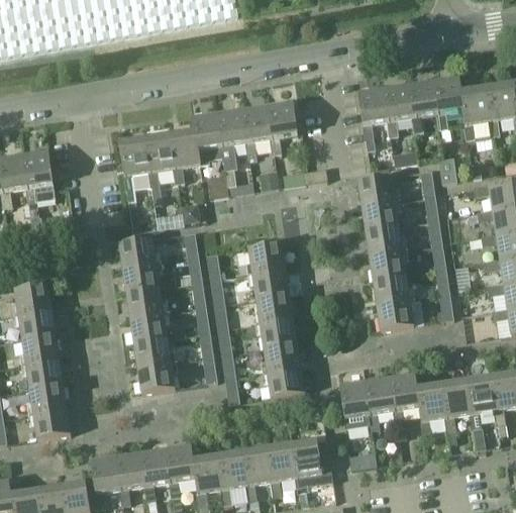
[(0,57),(18,54),(121,36),(235,16),(232,0),(0,0),(0,57)]
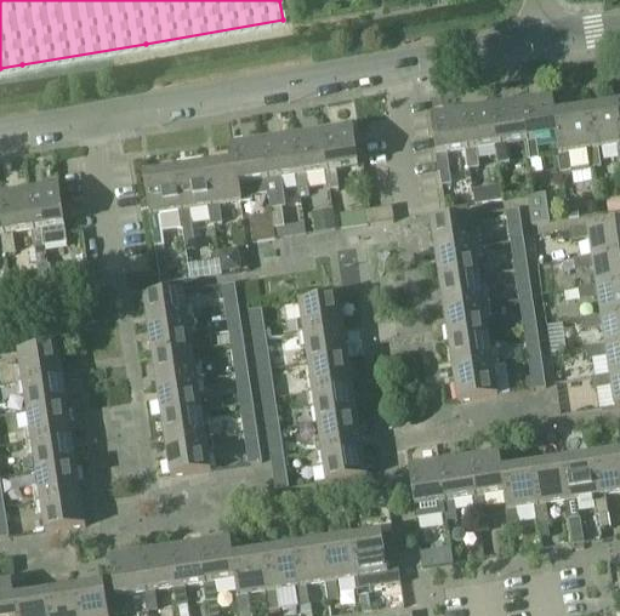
[(552,95),(521,100),(527,138),(524,138),(528,157),(530,170),(541,167),(539,155),(538,155),(535,137),(556,133),(553,113),(555,113),(552,95)]
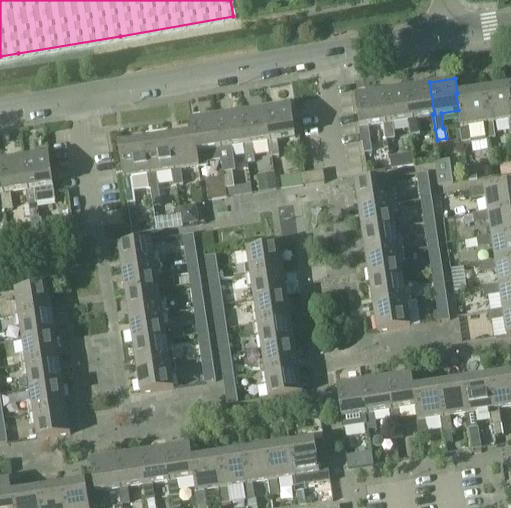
[(434,114),(429,82),(405,86),(409,118),(408,118),(410,133),(419,132),(416,117),(432,114),(434,114)]
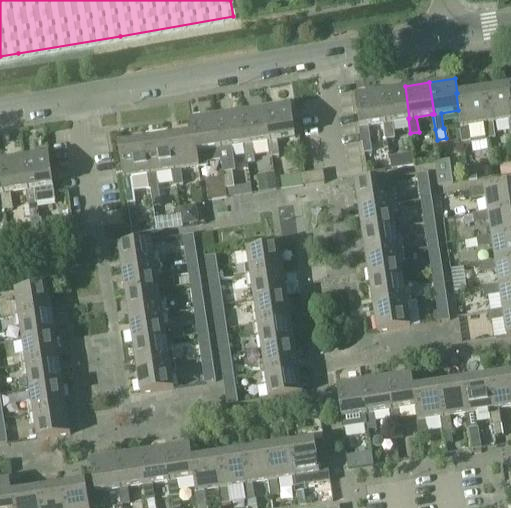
[(491,121),(507,119),(510,118),(505,85),(480,89),(485,122),(483,122),(485,137),(494,135),(491,121)]
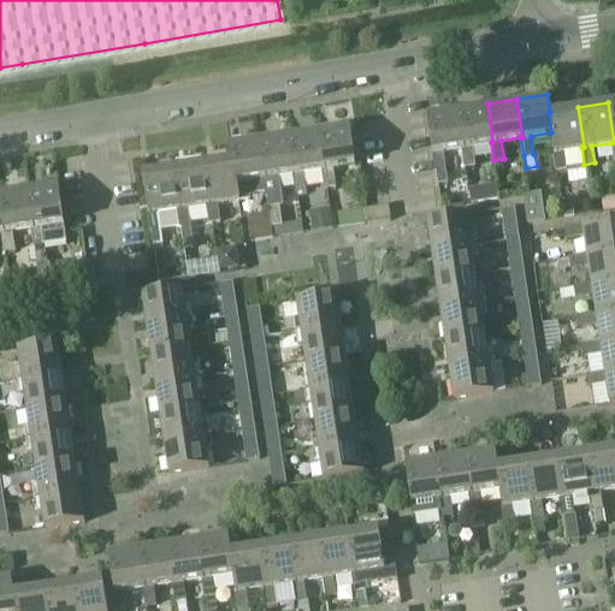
[(488,104),(457,108),(463,147),(461,147),(463,165),(474,164),(472,146),(491,142),(492,142),(488,104)]
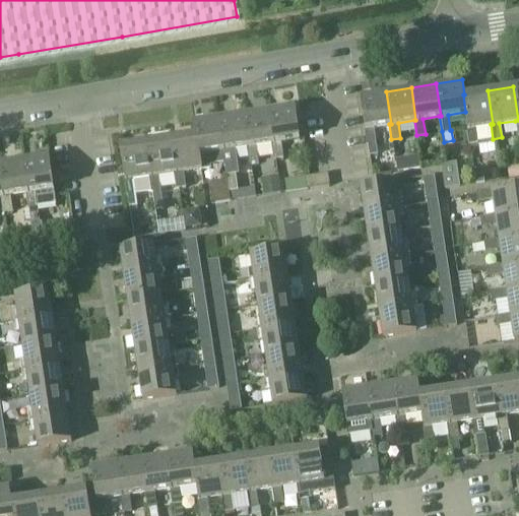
[(488,90),(464,94),(463,94),(465,112),(467,128),(466,128),(468,142),(469,142),(470,146),(477,145),(476,141),(493,139),(491,124),(493,124),(488,90)]
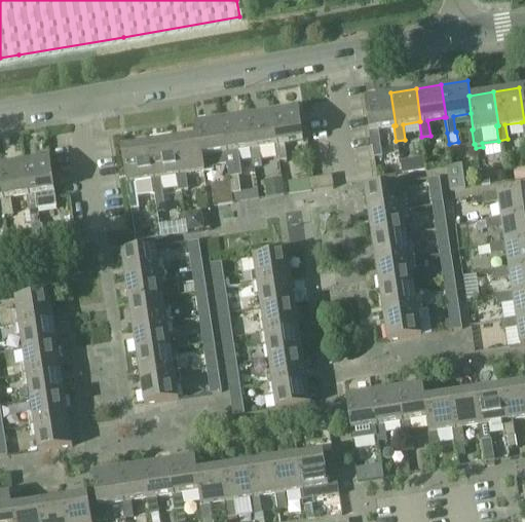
[(396,125),(390,92),(366,96),(371,128),(369,128),(371,145),(373,155),(381,154),(378,127),(394,125),(396,125)]
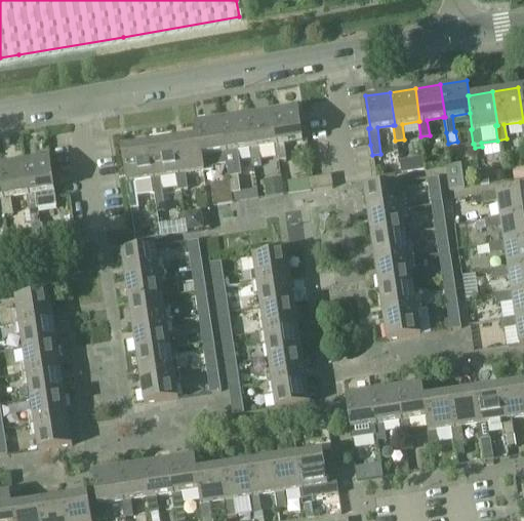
[(304,138),(298,106),(272,110),(276,143),(275,143),(277,159),(286,158),(284,142),(304,138)]
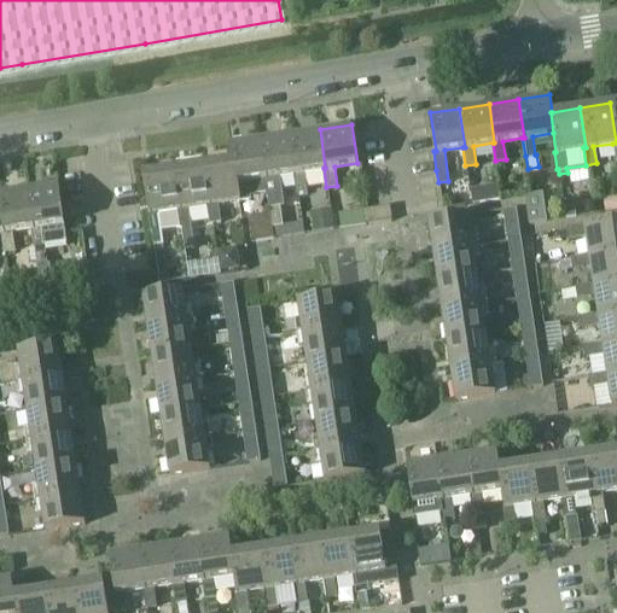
[(320,129),(291,134),(296,171),(294,173),(297,192),(308,190),(306,170),(324,168),(325,168),(320,129)]
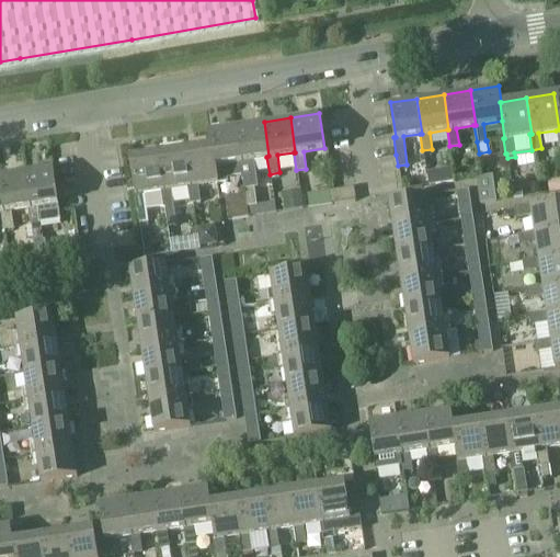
[(269,156),(264,122),(237,125),(242,160),(241,160),(242,173),(240,173),(241,178),(242,178),(244,193),(244,197),(246,197),(248,213),(276,209),(275,200),(256,203),(254,185),(258,185),(253,158),(266,157),(269,156)]
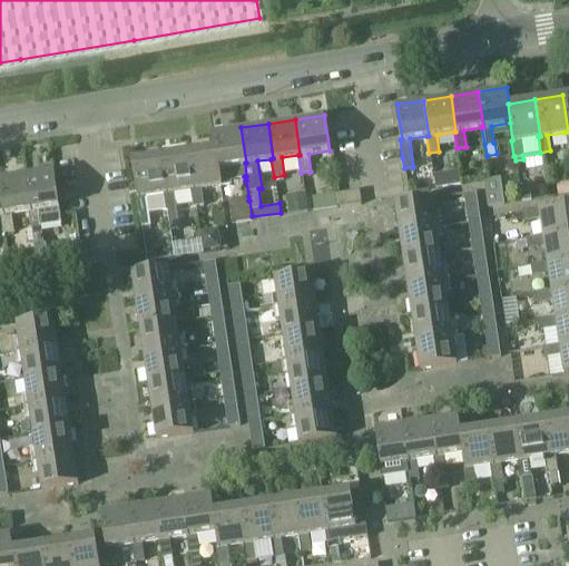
[(214,132),(216,147),(221,183),(229,183),(232,183),(232,178),(244,176),(246,176),(245,163),(246,163),(241,127),(214,132)]
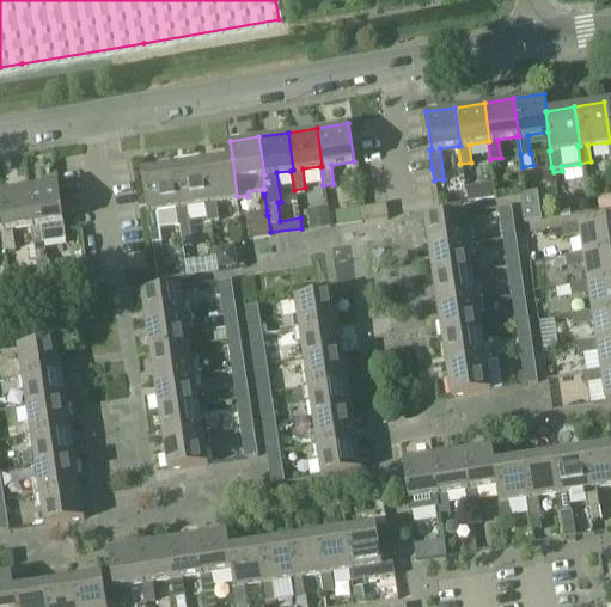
[(215,200),(236,196),(237,196),(232,158),(202,163),(208,201),(205,201),(207,219),(218,218),(215,200)]
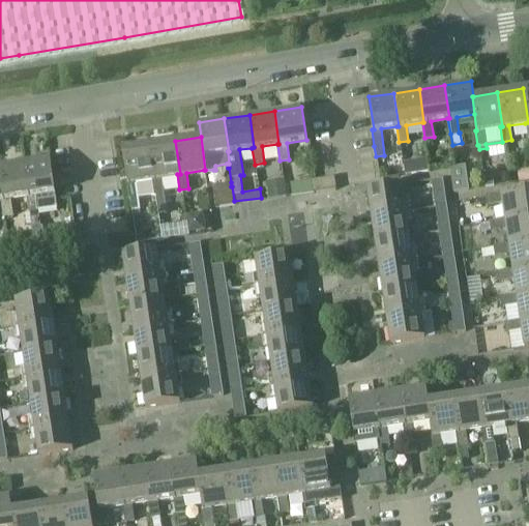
[(163,192),(160,176),(177,174),(180,174),(175,141),(149,144),(154,177),(151,177),(153,190),(153,194),(154,193),(156,205),(157,212),(166,211),(165,204),(163,192)]
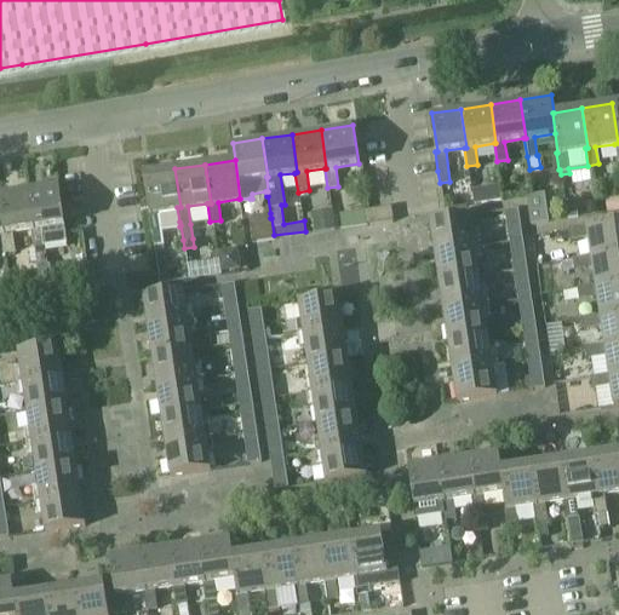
[(179,222),(177,207),(181,207),(175,168),(143,173),(149,212),(148,212),(150,230),(152,230),(153,243),(162,242),(160,225),(179,222)]
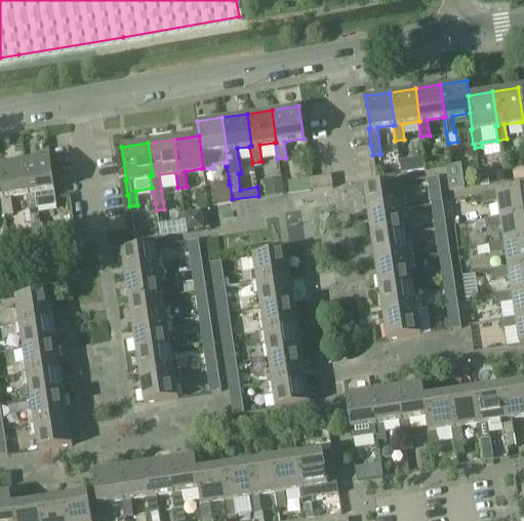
[(29,207),(31,224),(33,238),(47,236),(46,229),(42,229),(41,222),(40,222),(37,206),(56,203),(54,189),(49,156),(23,159),(28,192),(26,193),(28,207),(29,207)]
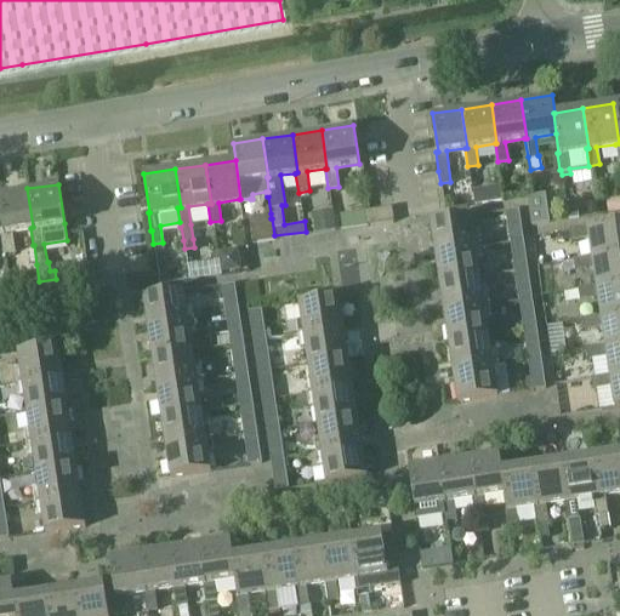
[(12,231),(30,228),(33,227),(27,188),(0,192),(0,214),(3,232),(1,232),(4,250),(15,249),(12,231)]
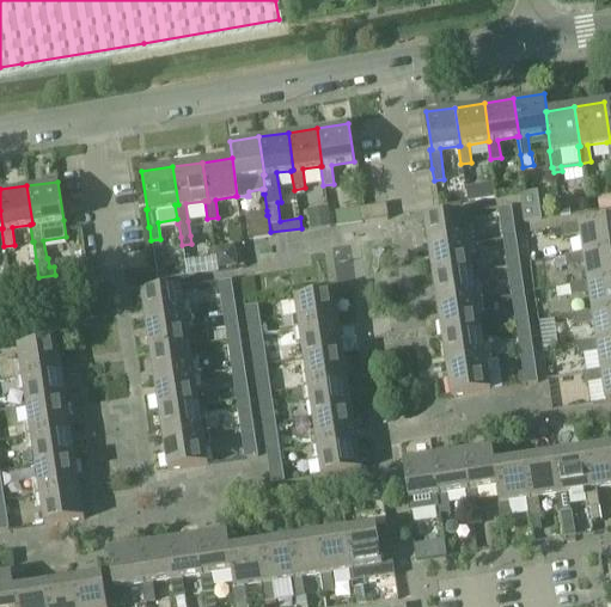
[(536,189),(519,191),(521,206),(538,203),(536,189)]
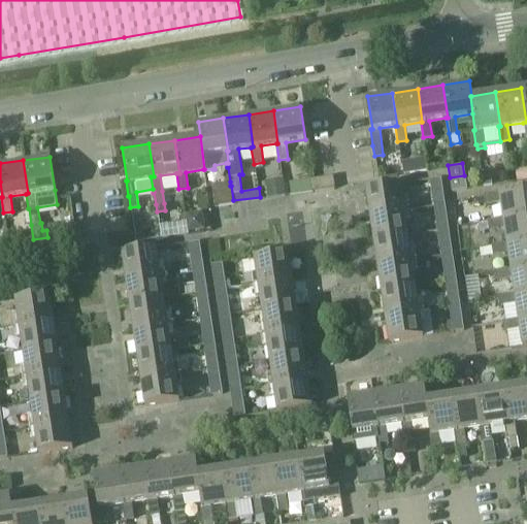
[(526,177),(526,163),(514,165),(516,179),(526,177)]
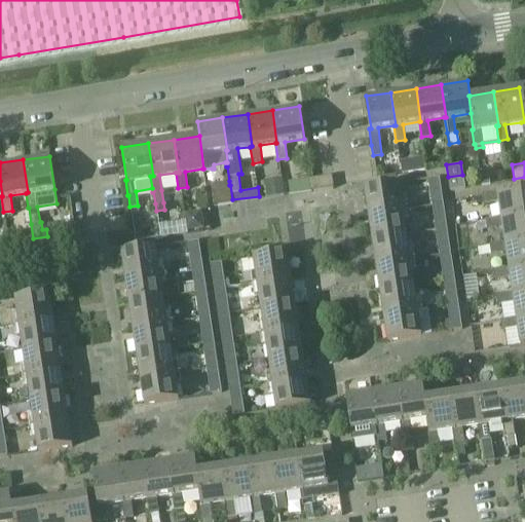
[(488,168),(479,169),(481,183),(490,182),(488,168)]
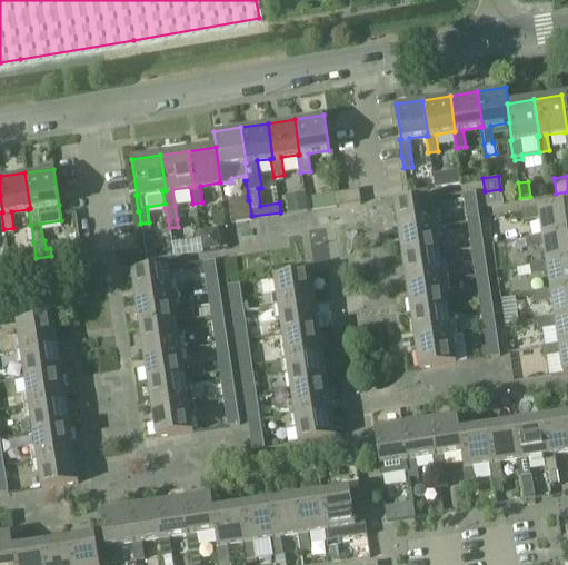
[(335,190),(335,191),(337,204),(337,205),(361,200),(359,187),(335,190)]
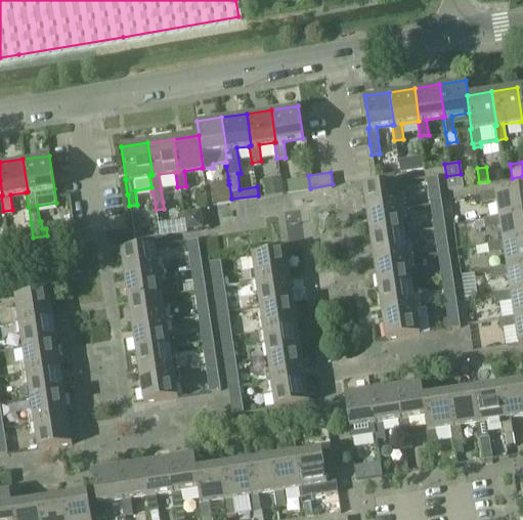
[(280,174),(263,177),(266,193),(282,191),(280,174)]
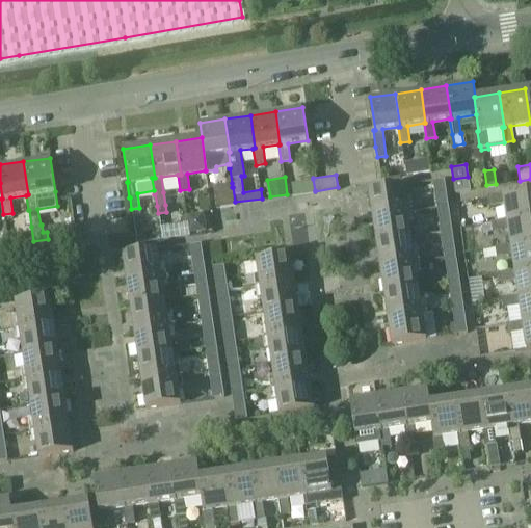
[(433,179),(436,205),(448,204),(444,177),(433,179)]
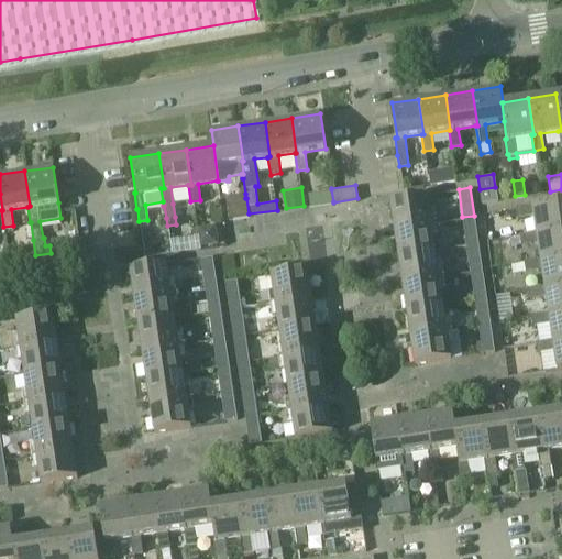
[(495,187),(480,189),(482,203),(497,200),(495,187)]
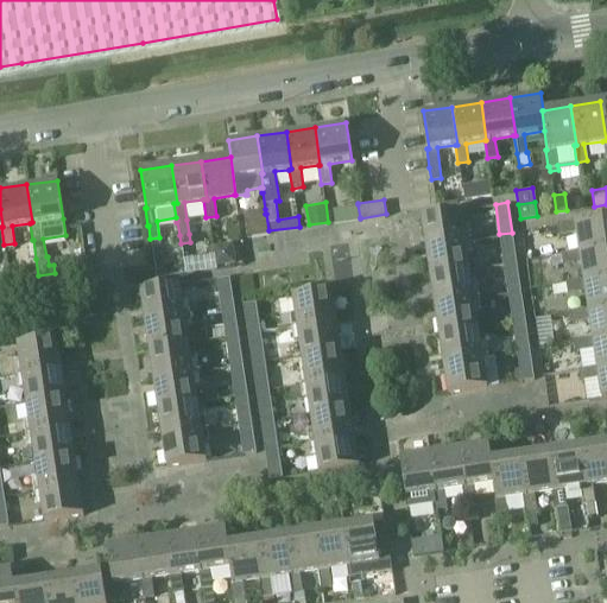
[(333,208),(334,221),(360,217),(358,204),(333,208)]
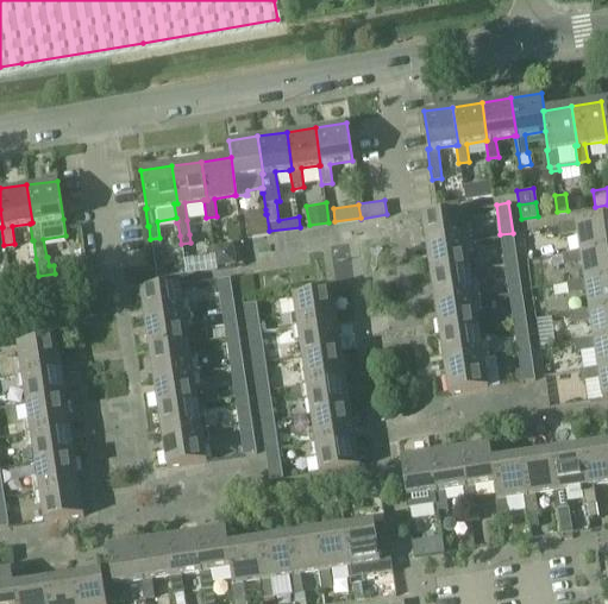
[(265,209),(245,212),(249,234),(269,231),(267,214),(265,214),(265,209)]
